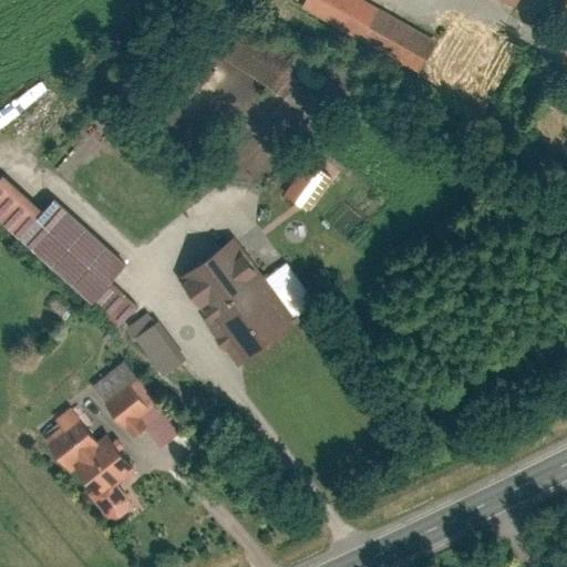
[(364,0),(308,0),(303,9),(420,74),(439,41),(364,0)]
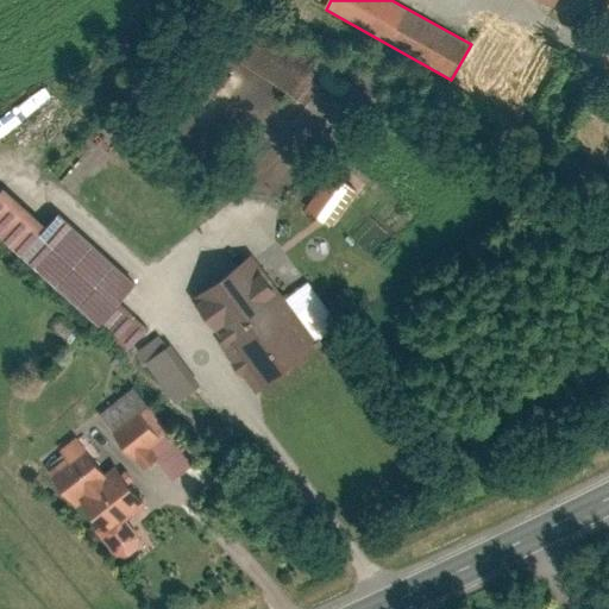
[(357,187),(331,169),(305,205),(330,224),(357,187)]
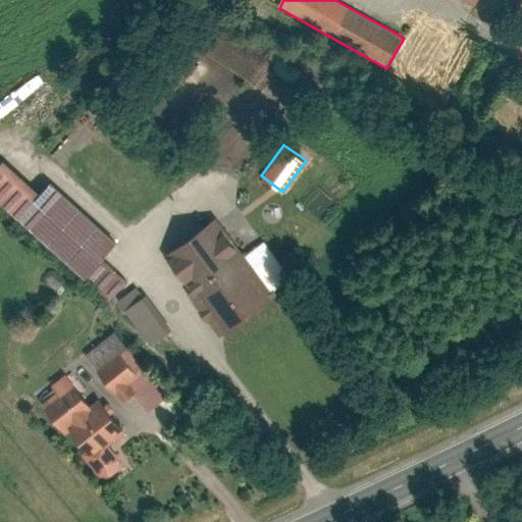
[(4,160),(0,164),(0,202),(111,303),(128,283),(104,262),(118,246),(50,184),(41,193),(4,160)]
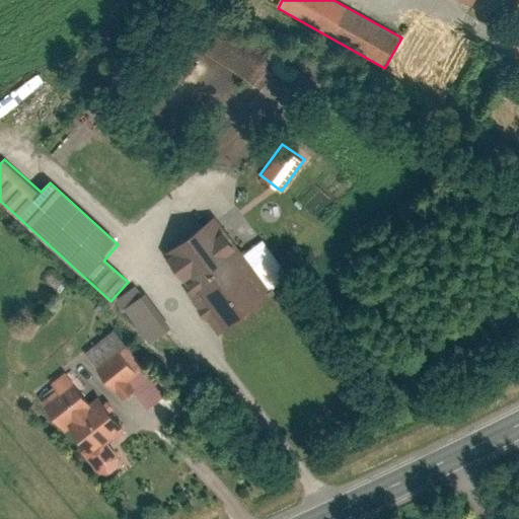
[(203,228),(167,253),(221,329),(271,295),(232,240),(218,249),(203,228)]
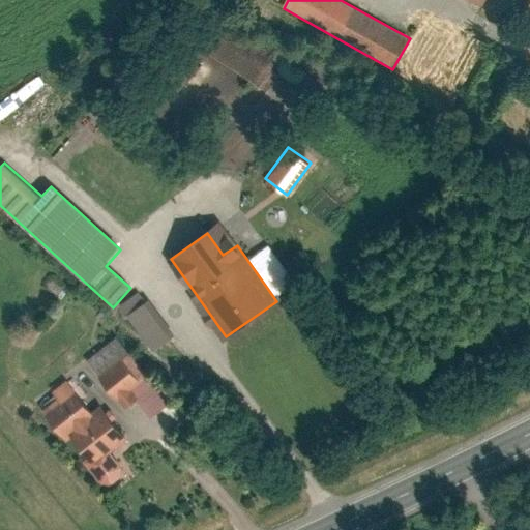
[(274,295),(294,281),(268,242),(247,257),(274,295)]
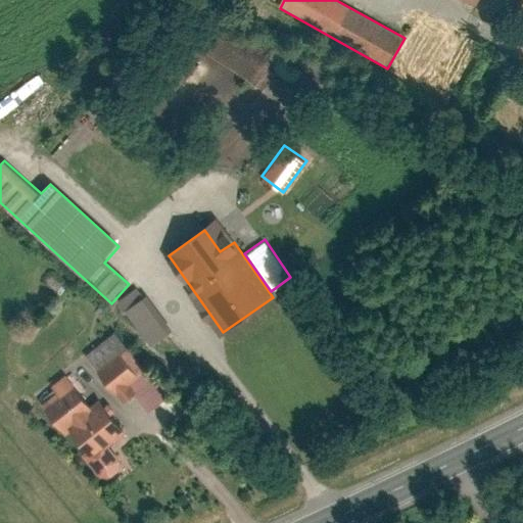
[(148,343),(171,327),(144,291),(123,307),(148,343)]
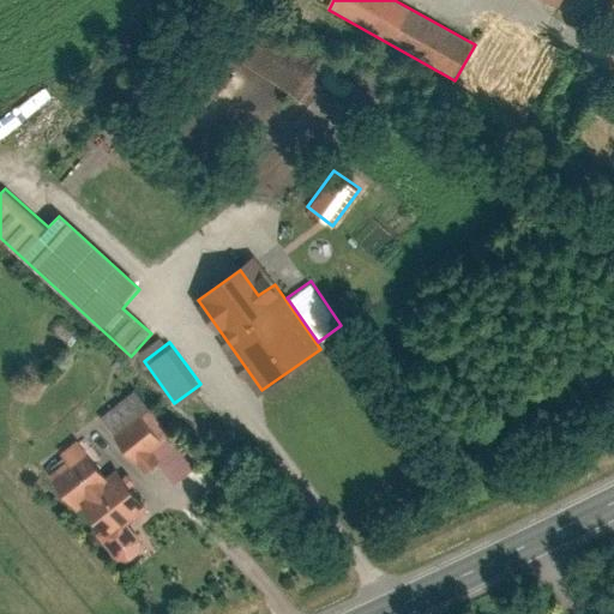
[(95,423),(144,470),(154,461),(175,481),(193,463),(122,396),(95,423)]
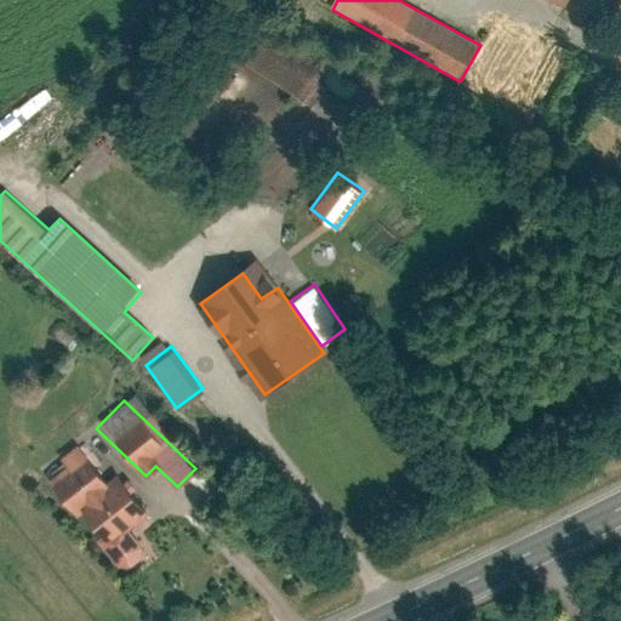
[(58,466),(44,478),(79,520),(84,517),(101,537),(97,540),(119,567),(130,569),(142,560),(143,548),(131,534),(155,514),(120,471),(113,477),(80,437),(52,459),(58,466)]
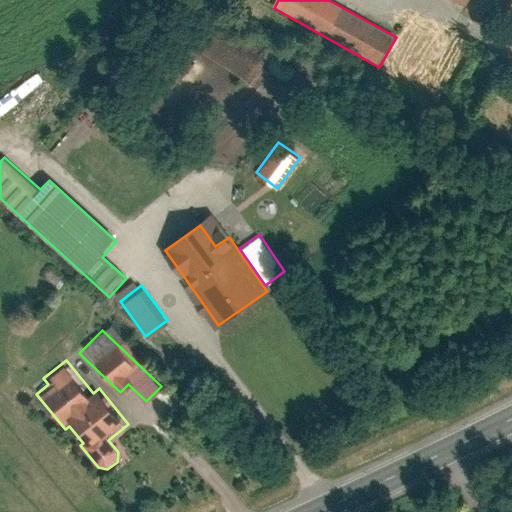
All buildings are outlined.
